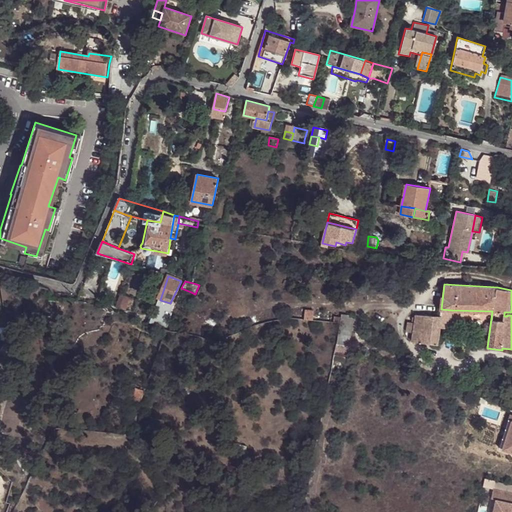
[(152,324),(166,329),(175,305),(173,304),(170,303),(160,300),(152,324)]
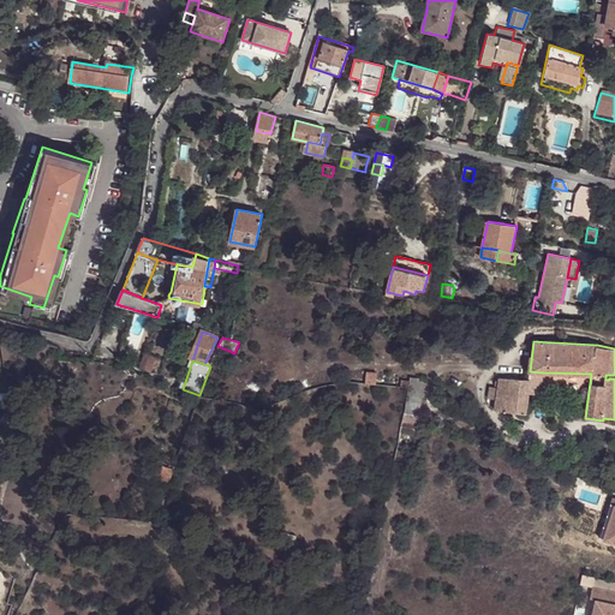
[(530,371),(529,380),(530,380),(527,395),(539,398),(543,372),(530,371)]
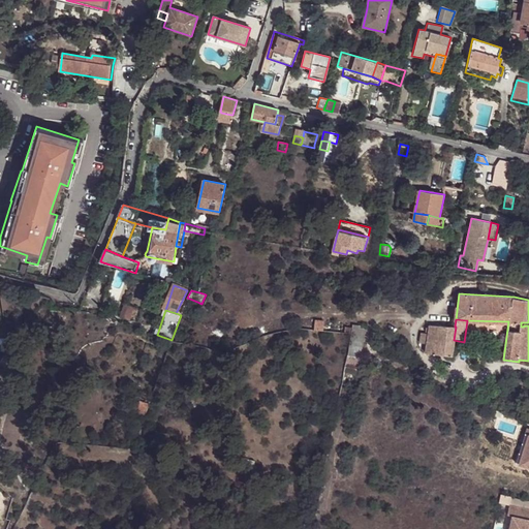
[(455,327),(429,324),(425,352),(452,356),(454,340),(456,327),(455,327)]
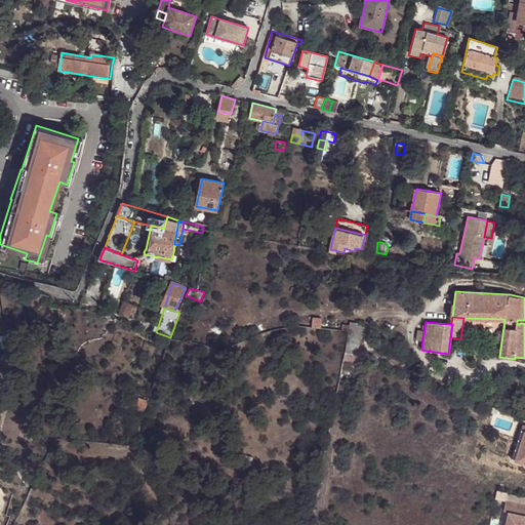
[(351,325),(350,330),(346,353),(357,355),(358,350),(360,338),(363,328),(351,325)]
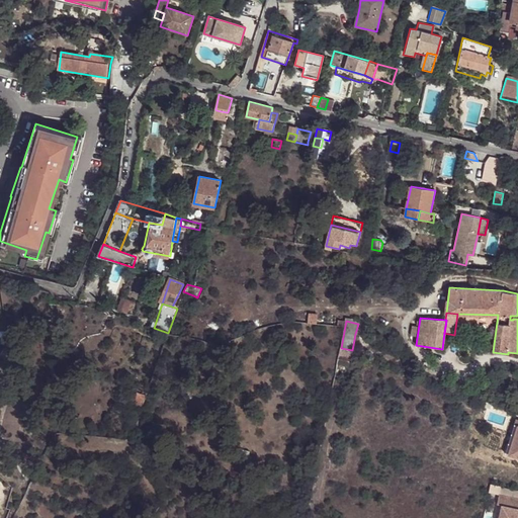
[(341,348),(339,357),(350,360),(352,350),(341,348)]
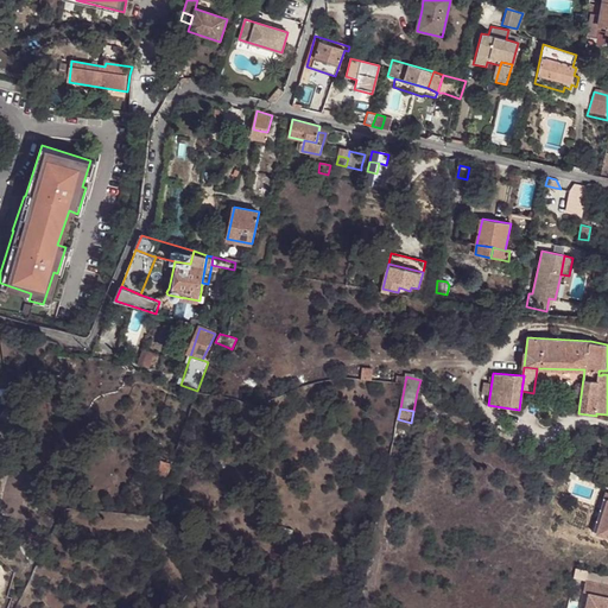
[(396,426),(405,429),(410,430),(411,423),(398,419),(396,426)]
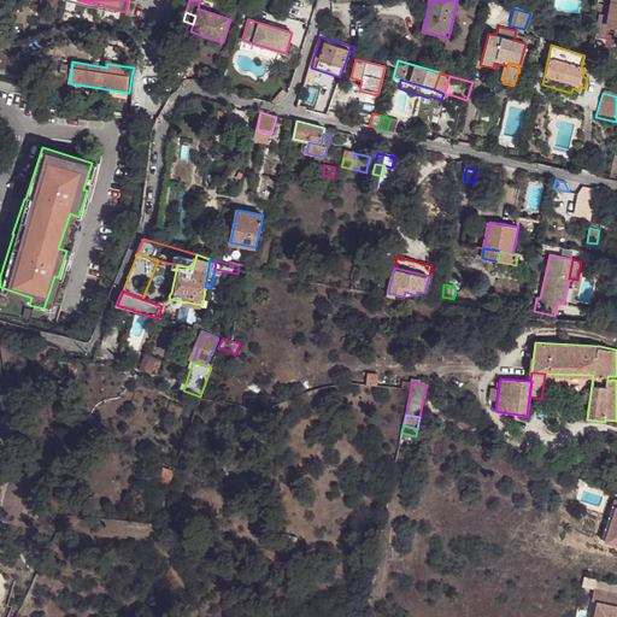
[(616,497),(603,538),(607,539),(616,506),(616,497)]
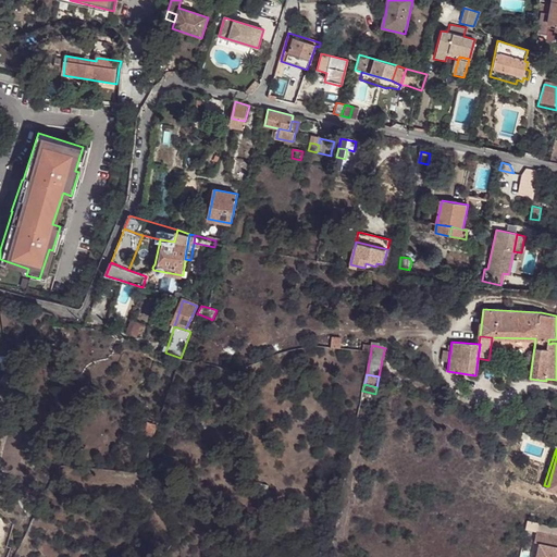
[(265,498),(269,485),(257,482),(254,495),(265,498)]
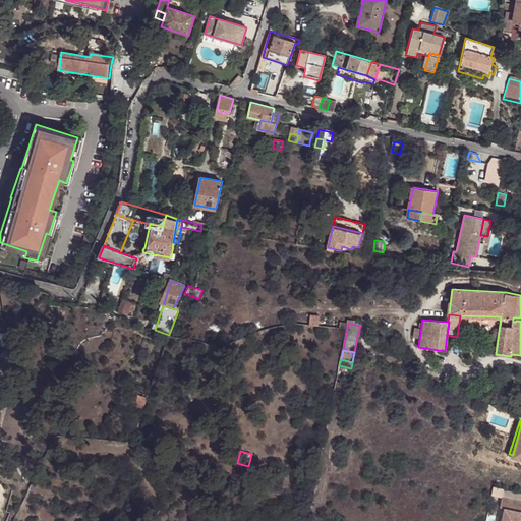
[(520,520),(520,500),(503,496),(501,506),(506,507),(502,520),(520,520)]
